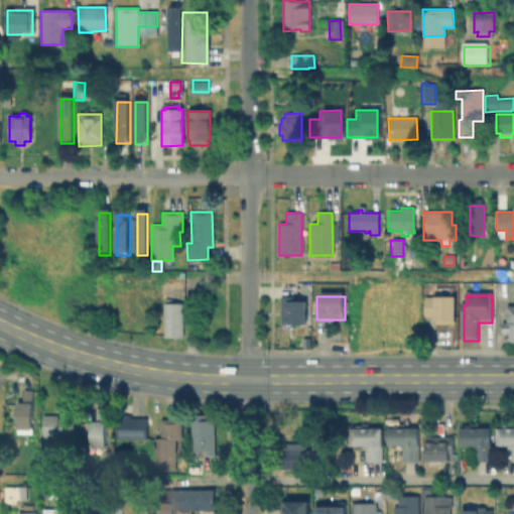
[(424,322),(424,299),(459,299),(459,322),(424,322)]
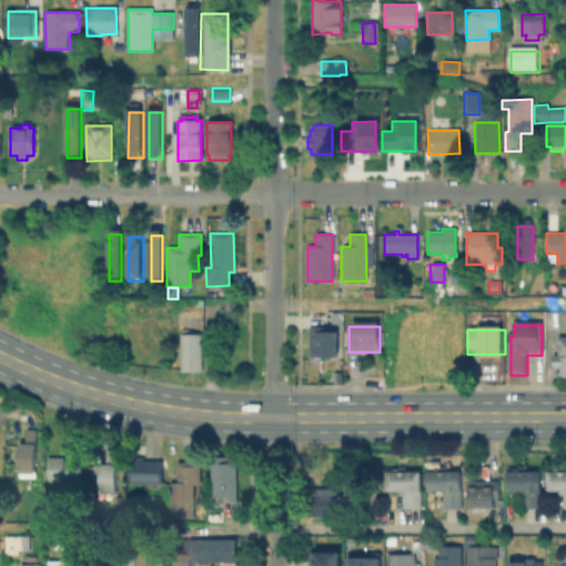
[(311,361),(311,332),(339,332),(339,361),(311,361)]
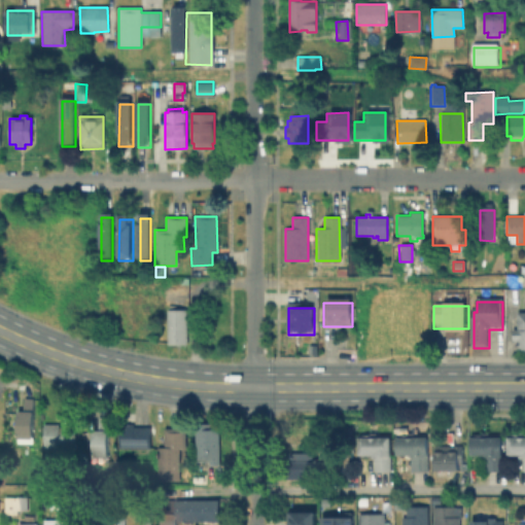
[(186,310),(187,345),(167,345),(167,311),(186,310)]
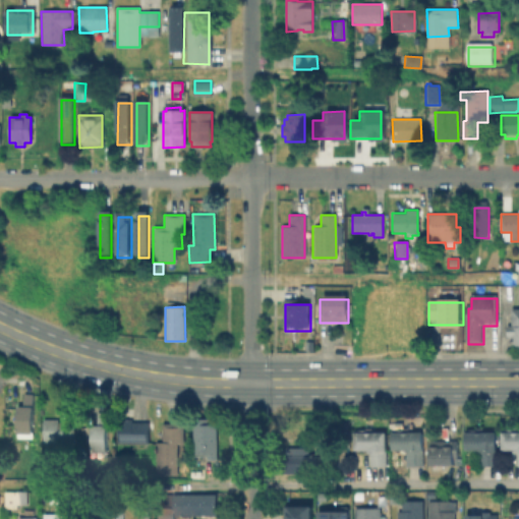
[(518,309),(518,350),(518,351),(518,346),(511,346),(511,337),(506,338),(506,327),(511,326),(511,309),(518,309)]
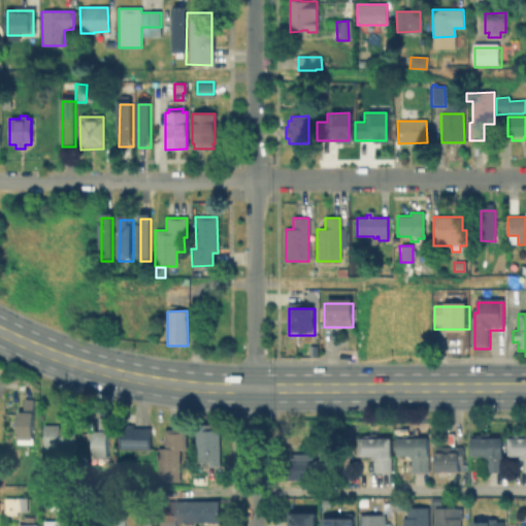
[(33,400),(32,440),(17,440),(18,413),(24,413),(24,399),(33,400)]
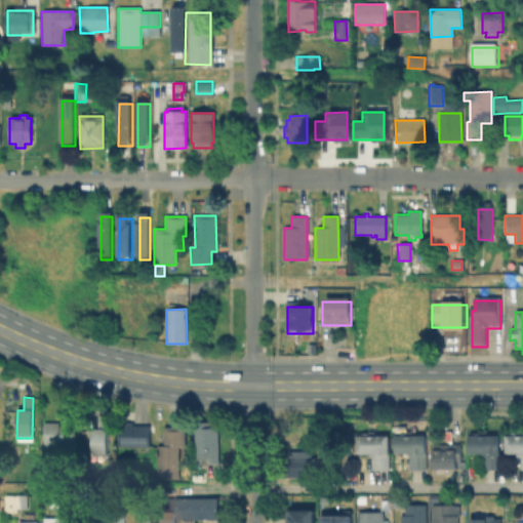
[(107,416),(107,456),(91,456),(91,430),(97,430),(97,416),(107,416)]
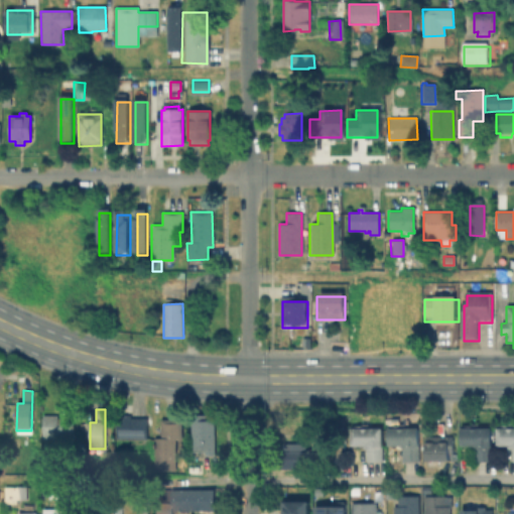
[(41,416),(56,415),(73,418),(73,439),(41,439),(41,416)]
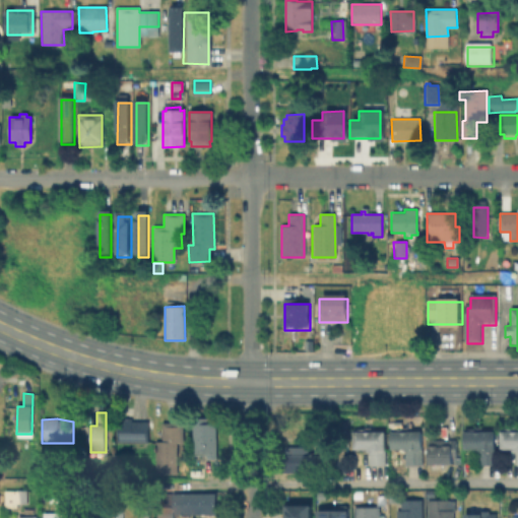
[(147,423),(147,443),(117,443),(116,418),(131,418),(131,423),(147,423)]
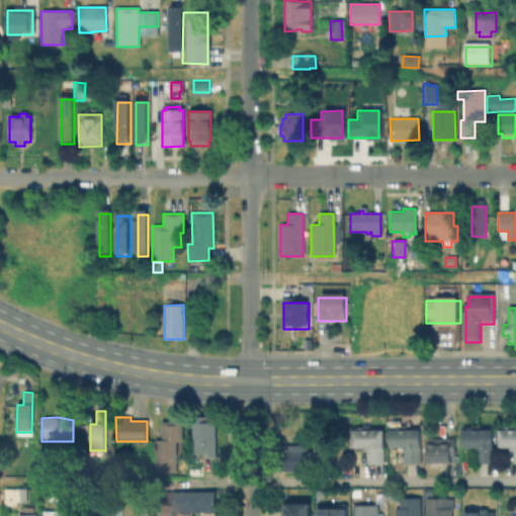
[(206,417),(206,423),(215,423),(215,457),(205,457),(205,453),(191,453),(191,417),(206,417)]
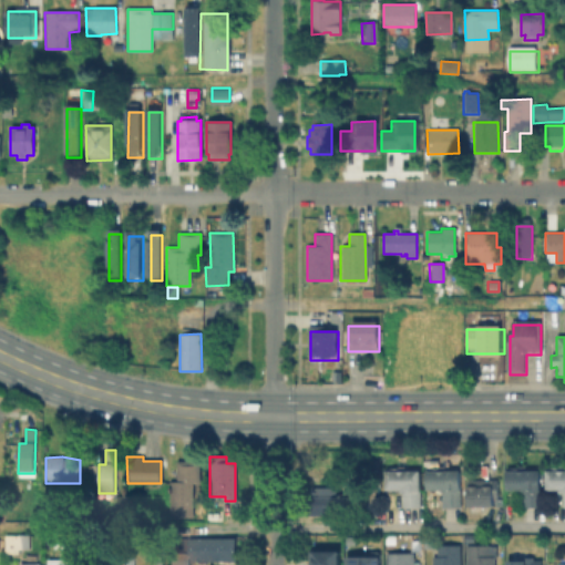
[(192,484),(192,519),(170,519),(168,482),(176,482),(175,462),(199,462),(199,484),(192,484)]
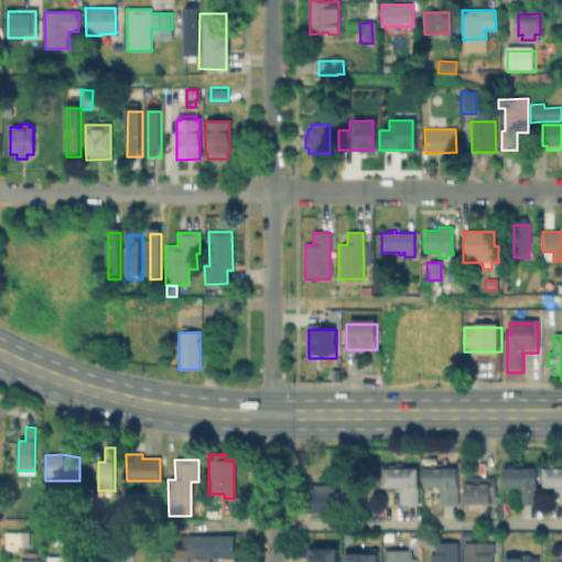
[(421,492),(421,508),(401,508),(401,492),(385,492),(385,473),(421,473),(421,492)]
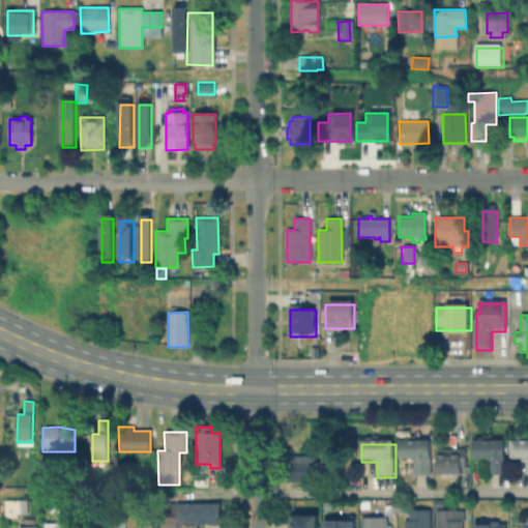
[(508,461),(508,477),(490,477),(490,461),(475,461),(475,444),(508,445),(508,461)]
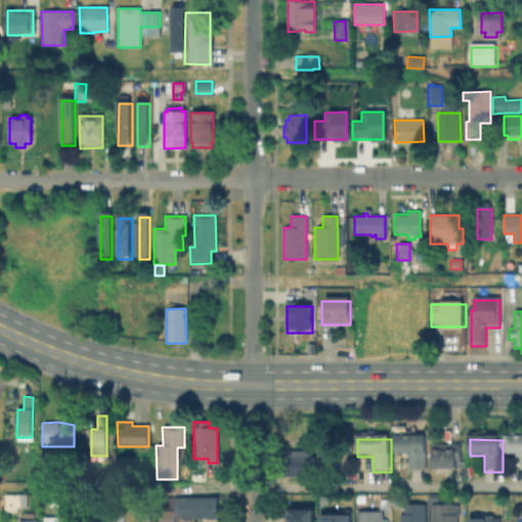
[(427,455),(427,471),(410,471),(410,455),(396,455),(396,440),(427,440),(427,455)]
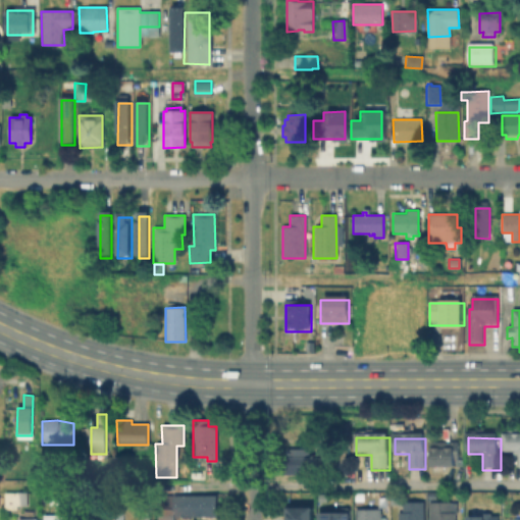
[(519,470),(519,455),(506,455),(506,438),(519,438),(519,470)]
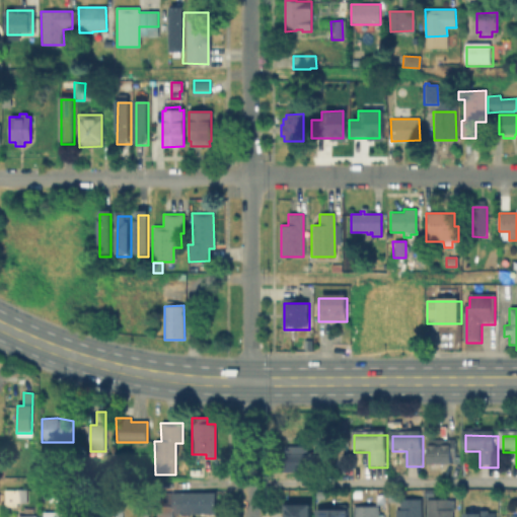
[(428,466),(428,442),(456,442),(456,466),(428,466)]
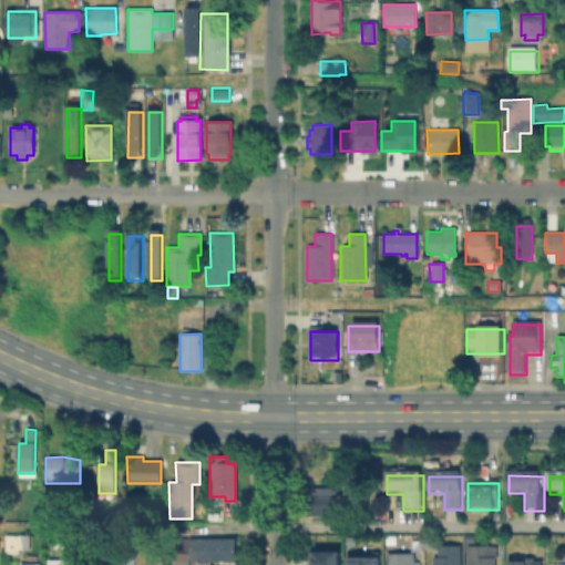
[(343,493),(345,516),(305,517),(304,489),(326,488),(326,493),(343,493)]
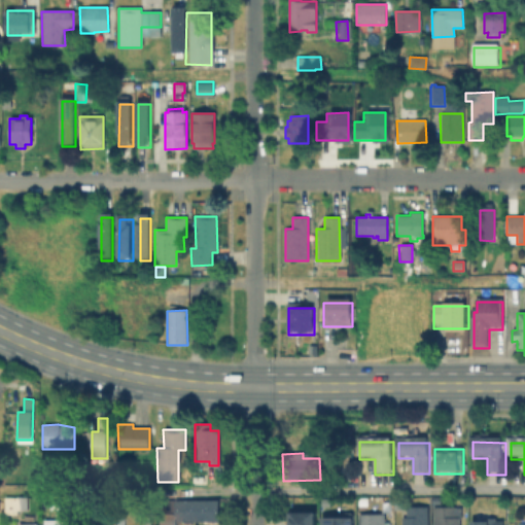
[(206,475),(205,485),(190,485),(190,474),(206,475)]
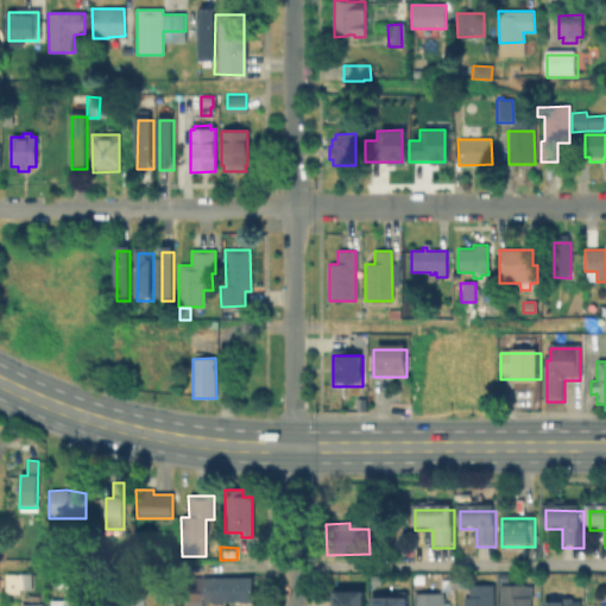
[(31,574),(30,589),(20,589),(20,594),(5,594),(5,575),(19,575),(19,574),(31,574)]
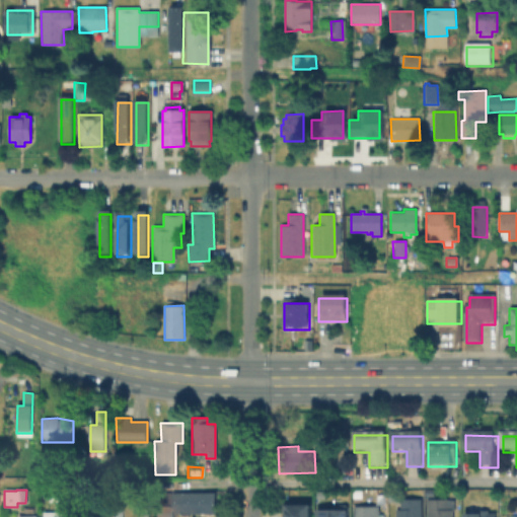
[(70,501),(70,503),(56,503),(56,502),(50,502),(50,494),(77,494),(77,501),(70,501)]
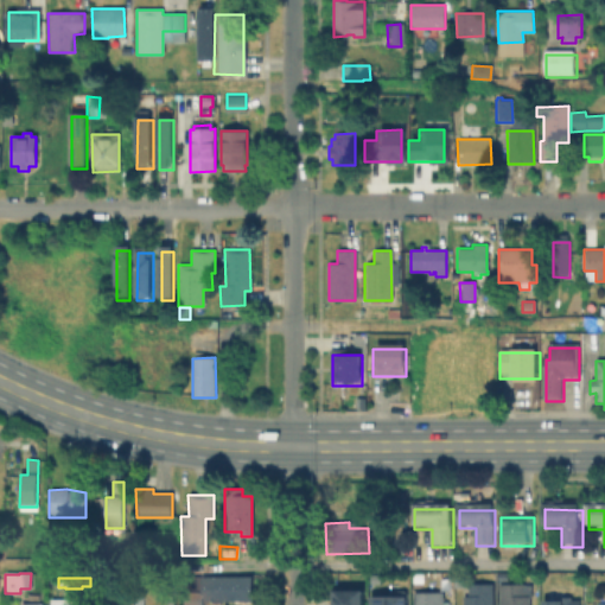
[(192,604),(192,580),(254,580),(254,604),(192,604)]
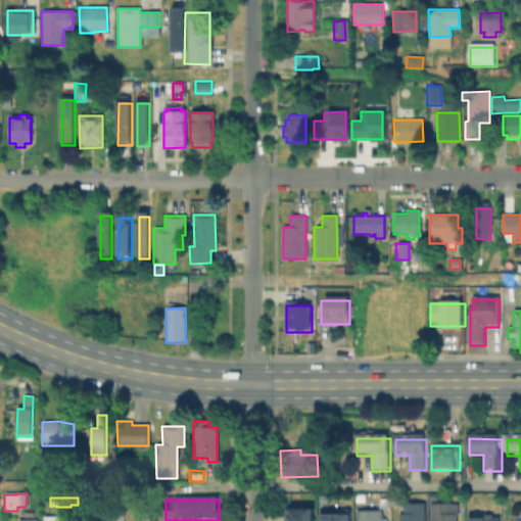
[(399,520),(399,516),(405,516),(405,506),(426,506),(425,520),(399,520)]
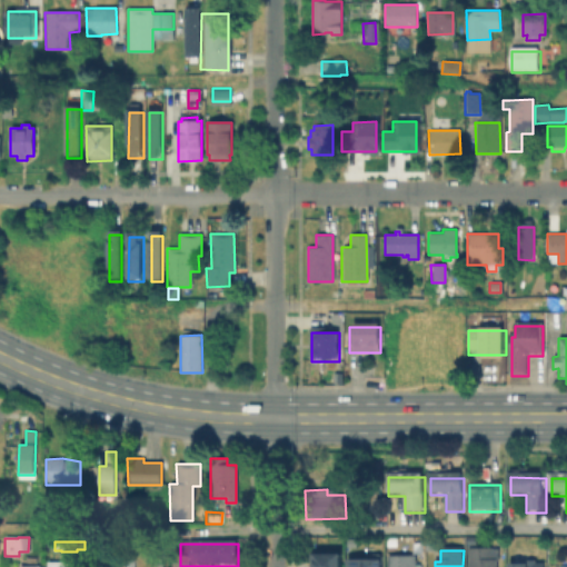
[(470,566),(470,550),(497,550),(497,566),(470,566)]
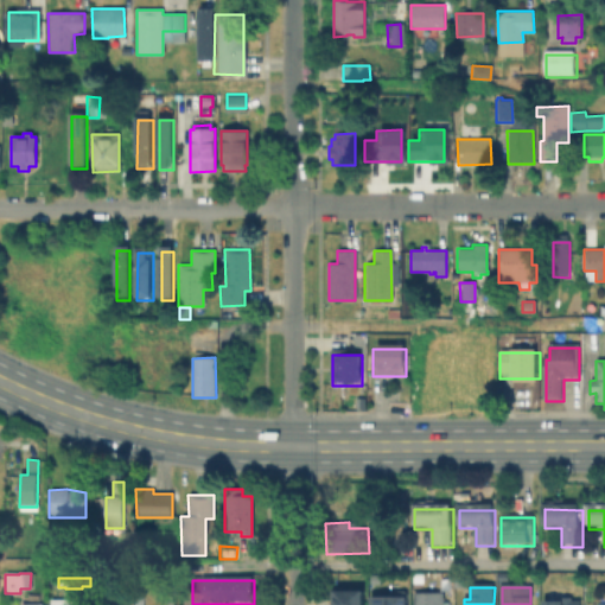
[(335,604),(335,591),(362,591),(362,604),(335,604)]
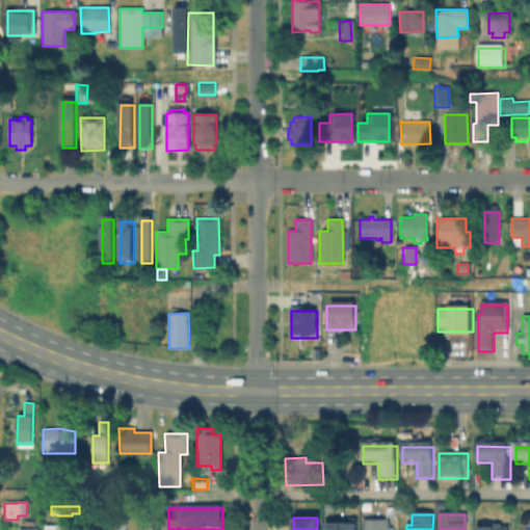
[(353,519),(355,520),(355,523),(354,524),(354,529),(323,529),(323,523),(336,523),(336,521),(345,520),(346,519),(353,519)]
